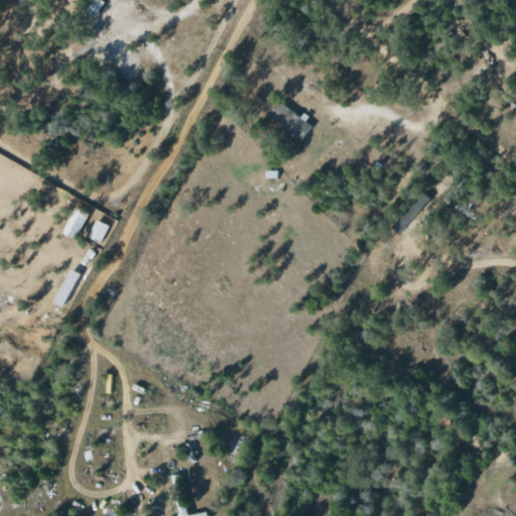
[(310,126),(277,102),(266,116),(299,140),(310,126)]
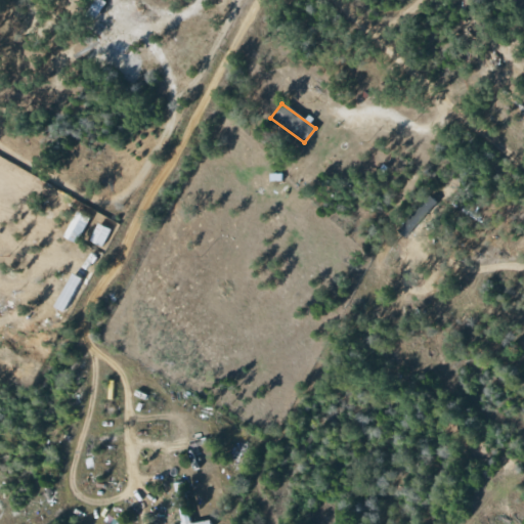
[(396,230),(404,237),(436,202),(429,195),(396,230)]
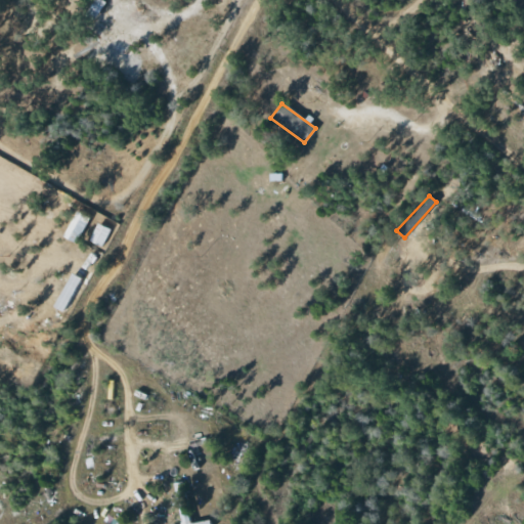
[(75,244),(90,218),(78,211),(62,236),(75,244)]
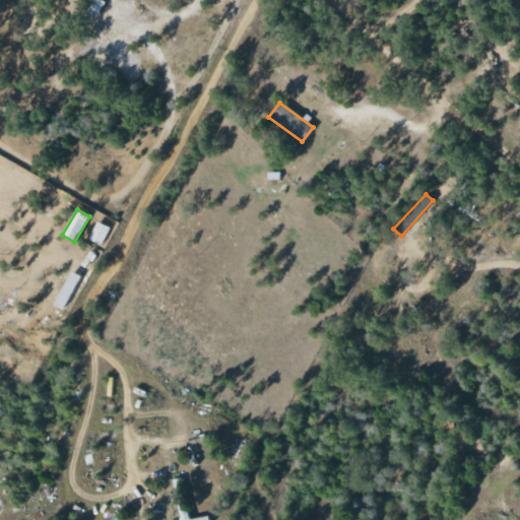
[(109,228),(96,221),(88,239),(101,245),(109,228)]
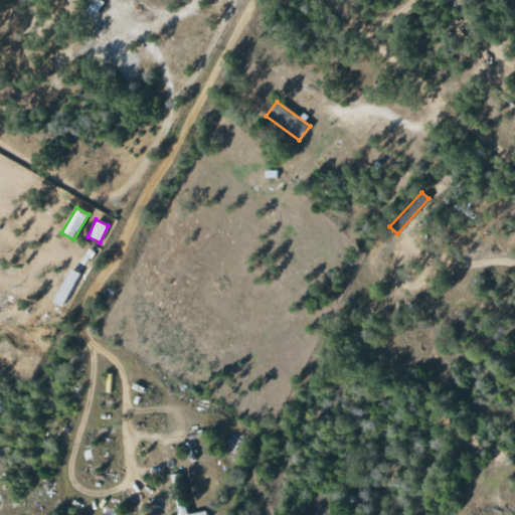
[(52,302),(61,307),(78,274),(69,269),(52,302)]
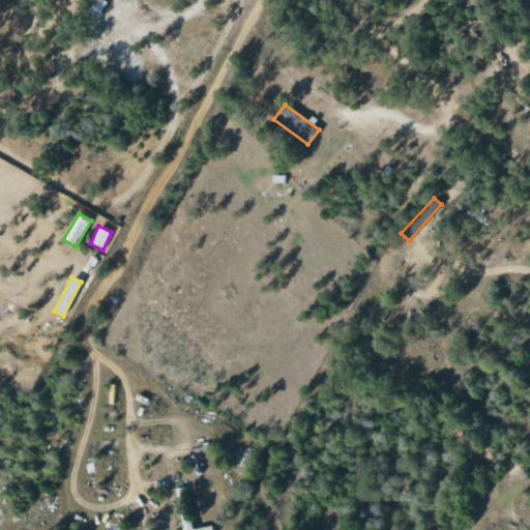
All buildings are outlined.
